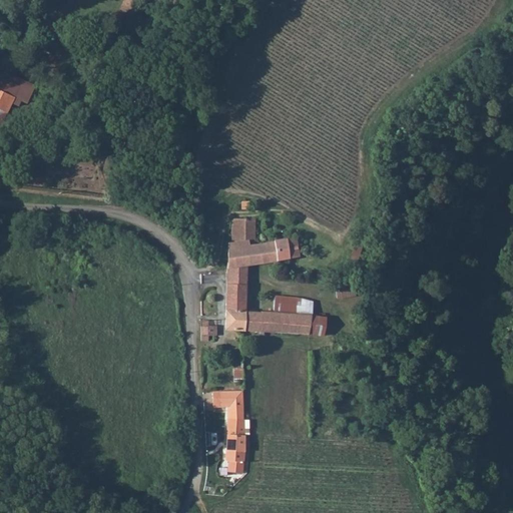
[(6,71),(0,82),(0,89),(14,95),(22,78),(6,71)]
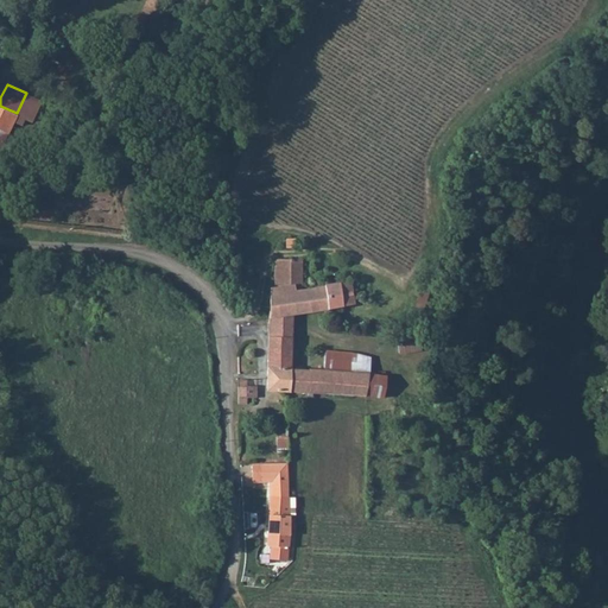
[(17,113),(0,106),(0,127),(10,133),(18,114),(17,113)]
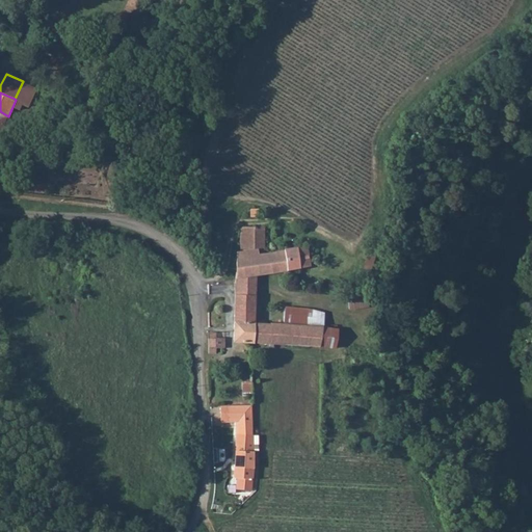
[(237,251),(236,276),(256,275),(277,273),(312,270),(309,250),(269,253),(266,225),(240,225),(240,250),(237,251)]
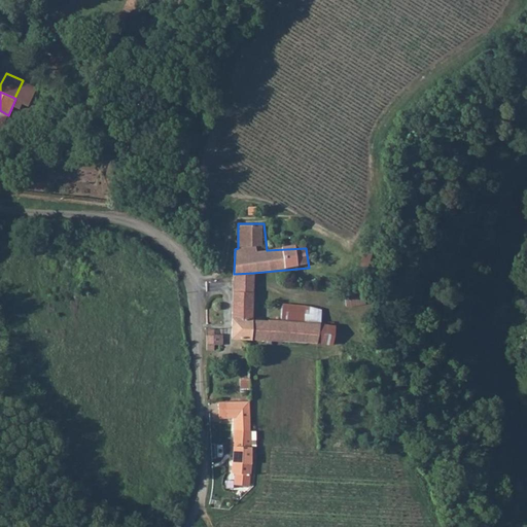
[(234,274),(234,291),(253,291),(253,273),(234,274)]
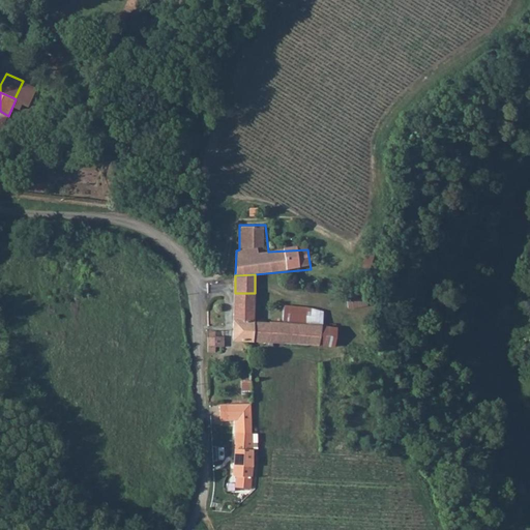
[(235,293),(233,340),(249,342),(320,346),(321,325),(312,324),(312,320),(307,319),(306,324),(269,321),(268,323),(255,322),(255,293),(235,293)]
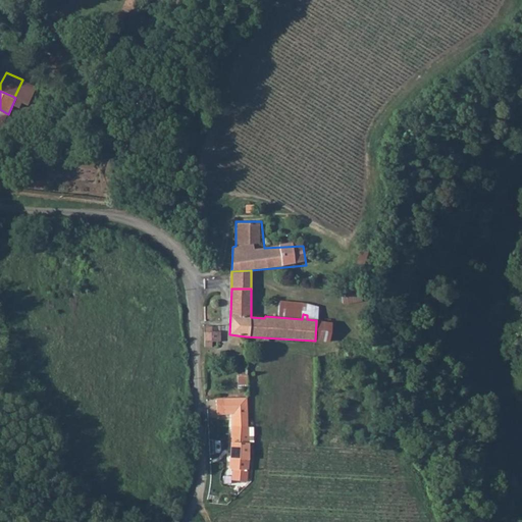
[(345,302),(357,302),(357,290),(345,290),(345,302)]
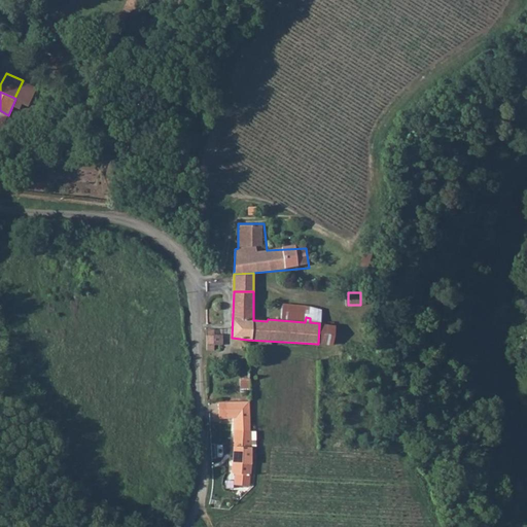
[(213,326),(207,327),(207,348),(213,347),(214,344),(222,343),(221,334),(214,334),(213,326)]
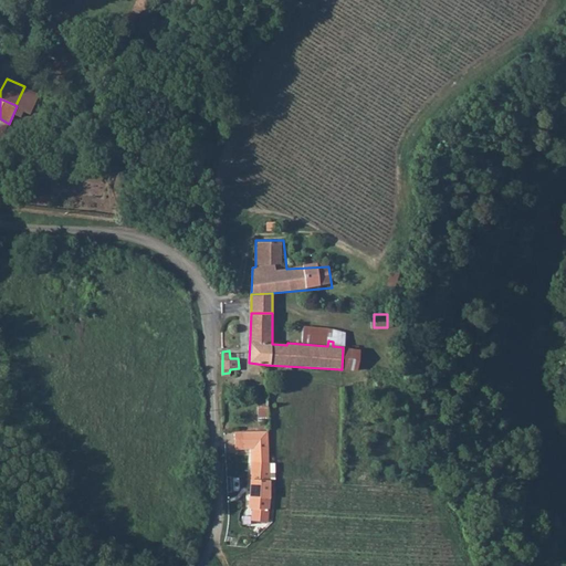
[(268,405),(259,405),(260,419),(269,418),(268,405)]
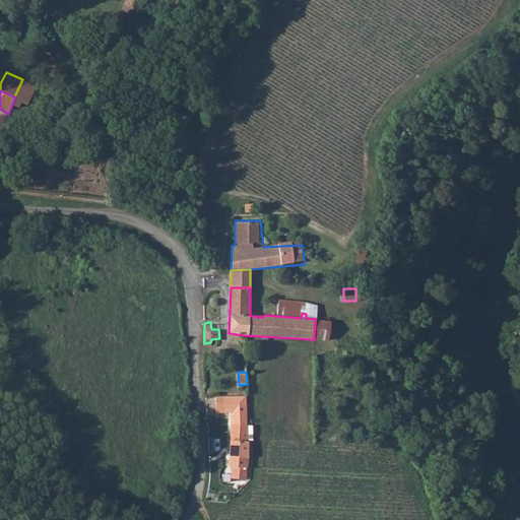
[(247,393),(217,394),(217,411),(232,412),(230,466),(233,467),(234,477),(246,478),(250,425),(248,425),(247,393)]
